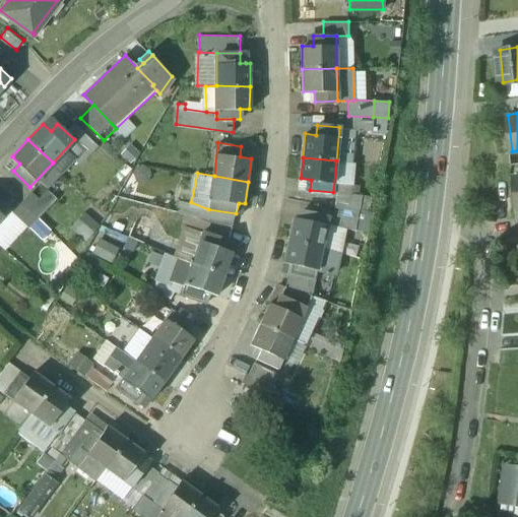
[(57,197),(49,189),(40,198),(49,207),(57,197)]
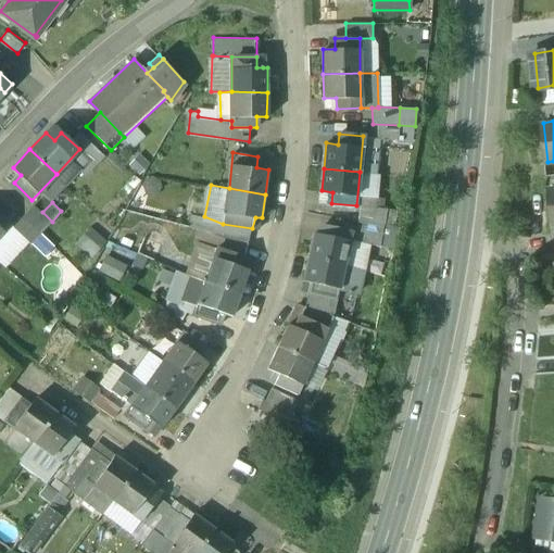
[(35,205),(25,216),(42,231),(52,222),(42,212),(35,205)]
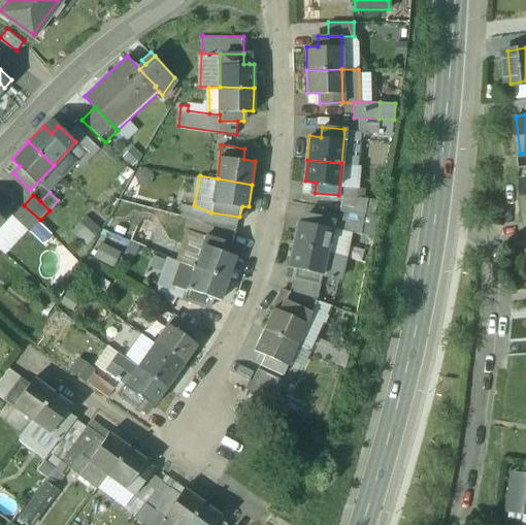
[(343,195),(342,208),(365,211),(368,198),(343,195)]
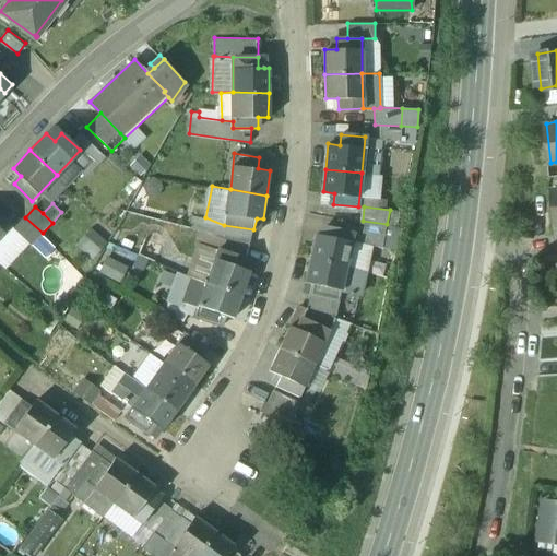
[(0,235),(11,224),(0,213),(0,235)]
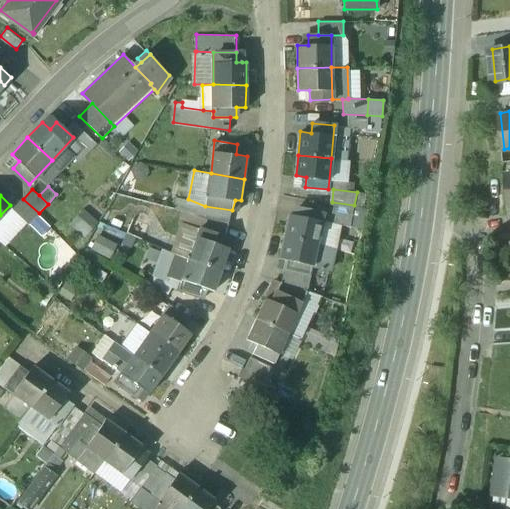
[(205,206),(188,199),(178,196),(175,208),(185,210),(203,217),(229,224),(232,210),(205,206)]
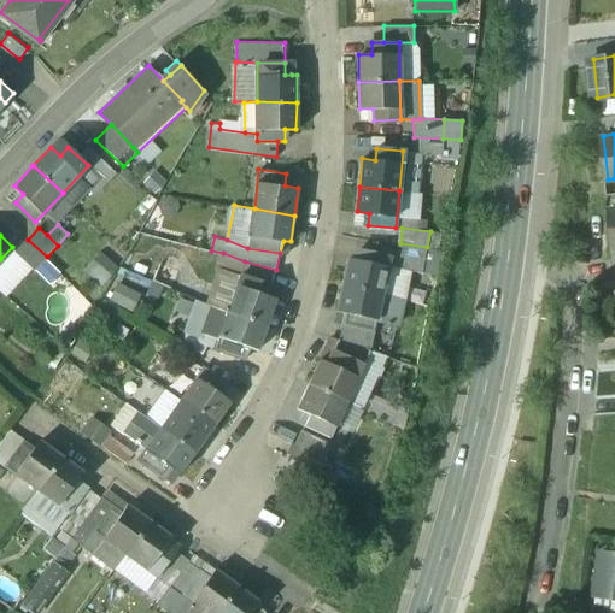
[(47,257),(28,240),(17,251),(35,269),(47,257)]
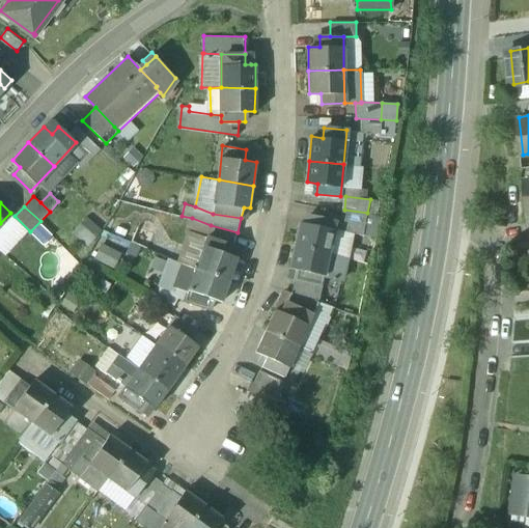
[(367,213),(343,210),(339,229),(364,234),(367,213)]
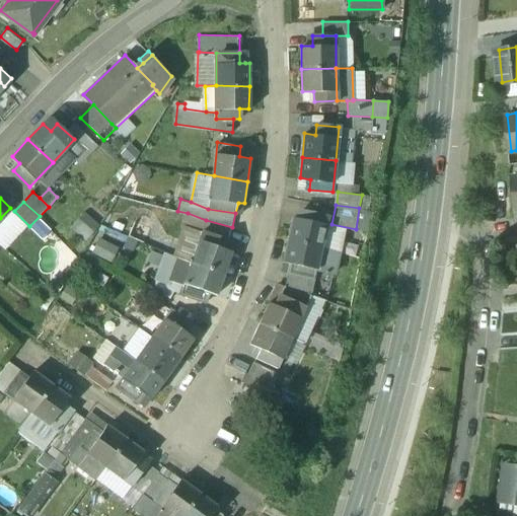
[(304,220),(294,217),(289,238),(322,247),(329,215),(306,210),(304,220)]
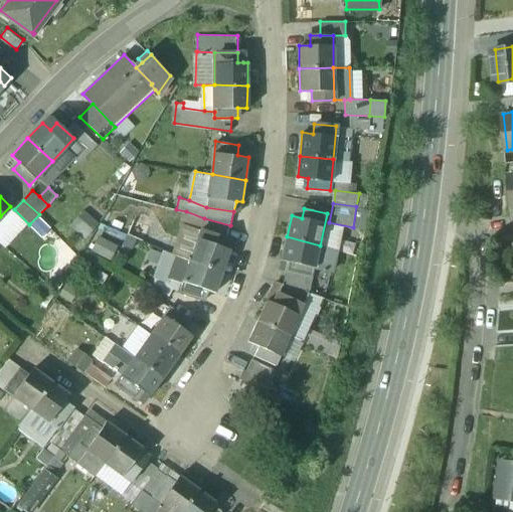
[(204,218),(186,211),(182,225),(187,226),(188,225),(201,230),(202,228),(204,218)]
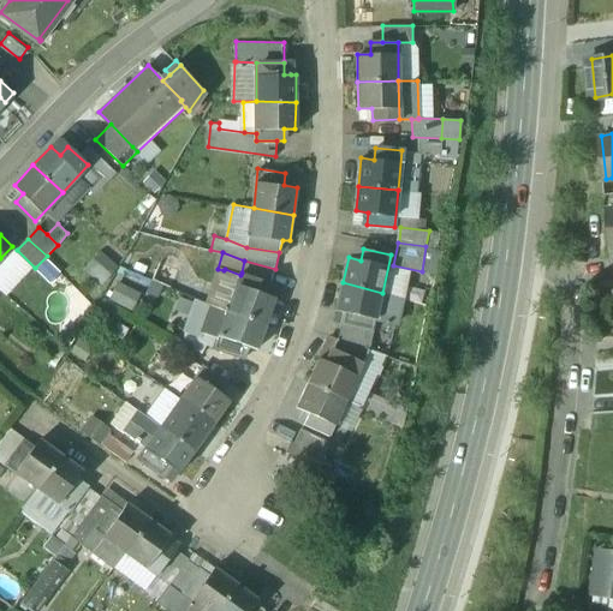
[(275,269),(244,261),(242,273),(272,283),(275,269)]
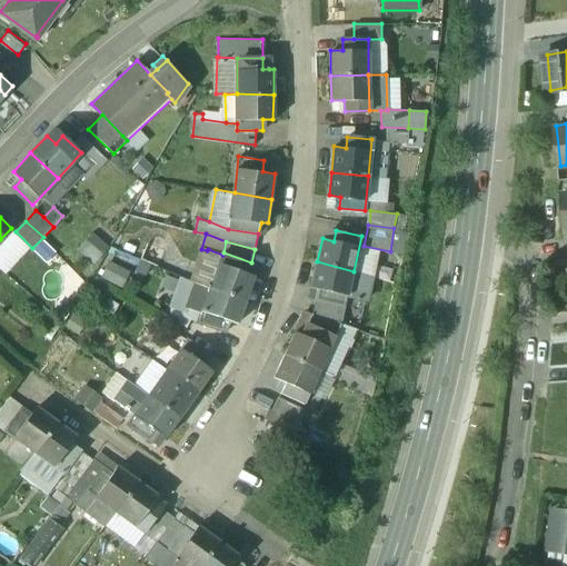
[(222,255),(208,249),(207,250),(196,280),(211,287),(222,255)]
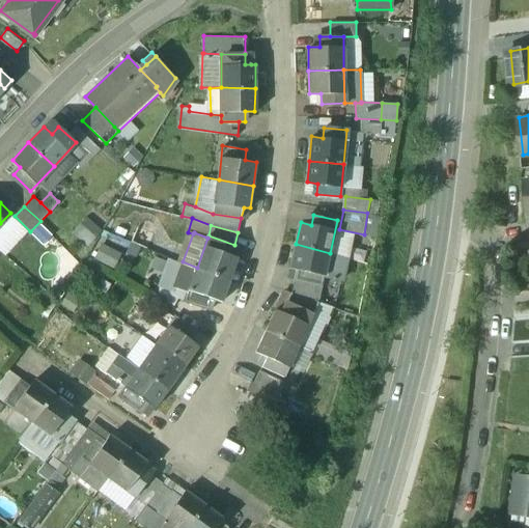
[(234,245),(209,235),(207,238),(197,268),(230,279),(239,257),(231,255),(234,245)]
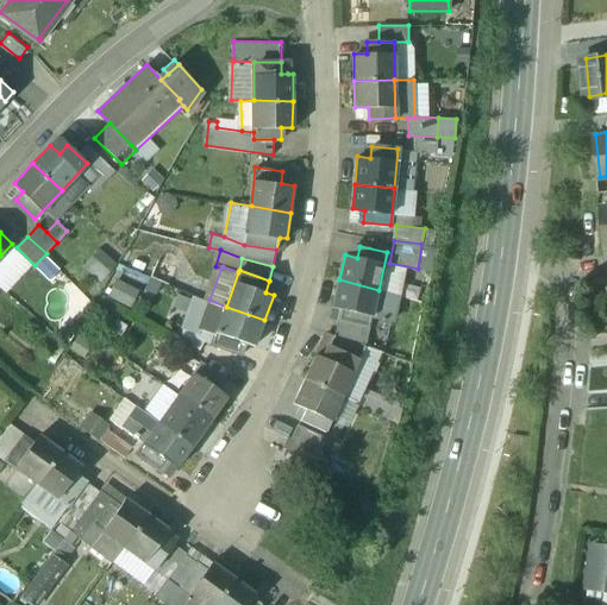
[(379,290),(339,279),(333,306),(346,309),(373,315),(379,290)]
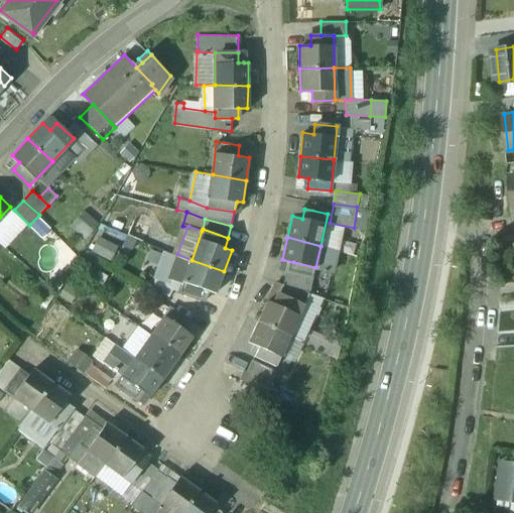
[(224,271),(191,260),(180,290),(202,298),(206,288),(217,292),(224,271)]
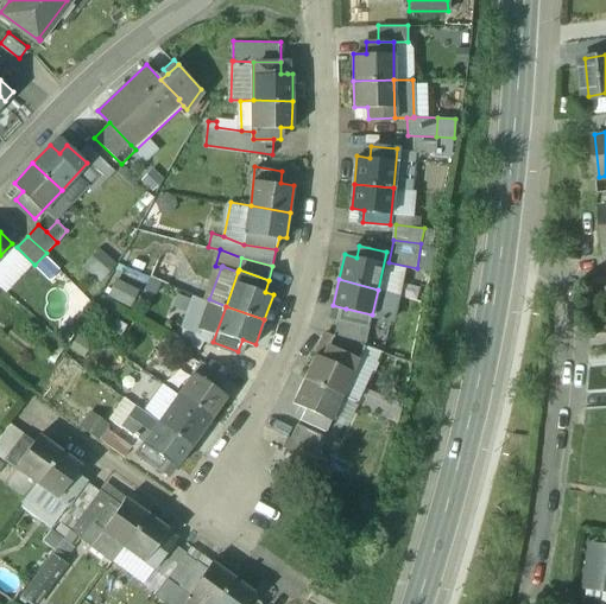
[(372,315),(346,309),(342,320),(370,326),(372,315)]
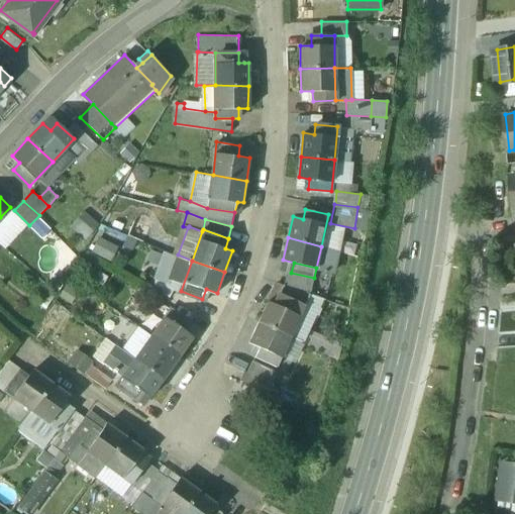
[(291,273),(288,272),(285,284),(310,293),(311,293),(314,278),(291,273)]
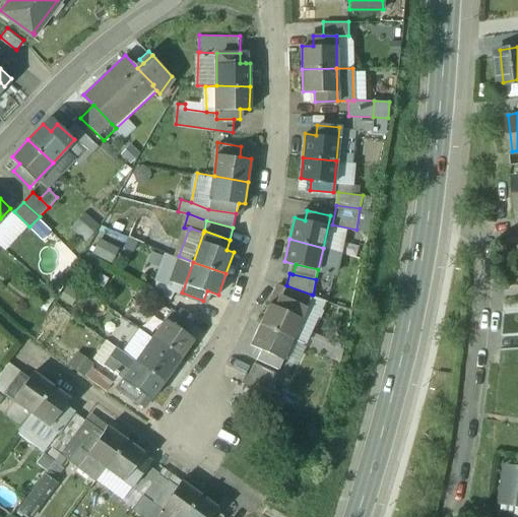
[(177,289),(158,279),(153,288),(172,299),(177,289)]
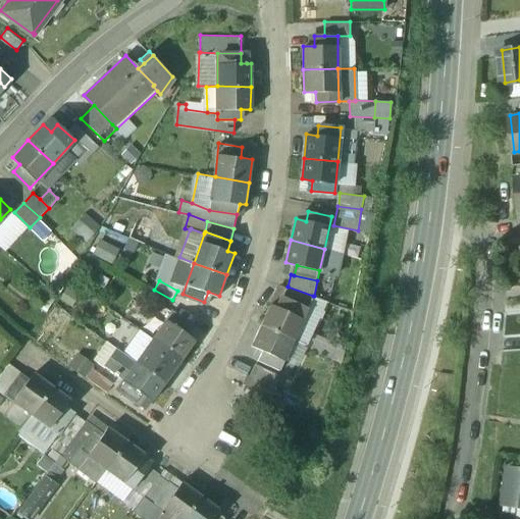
[(313,296),(288,287),(282,297),(307,308),(313,296)]
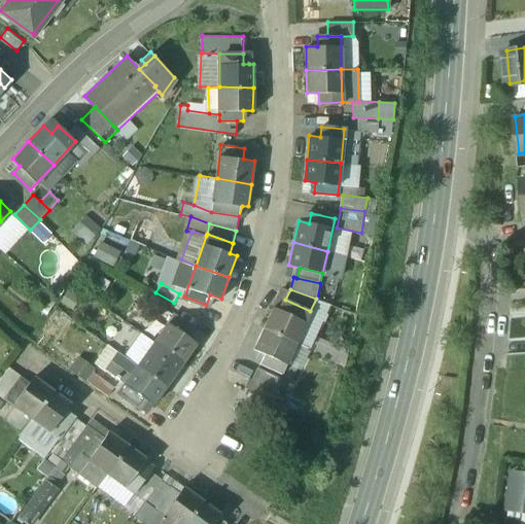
[(285,300),(281,309),(275,306),(265,327),(296,343),(310,311),(285,300)]
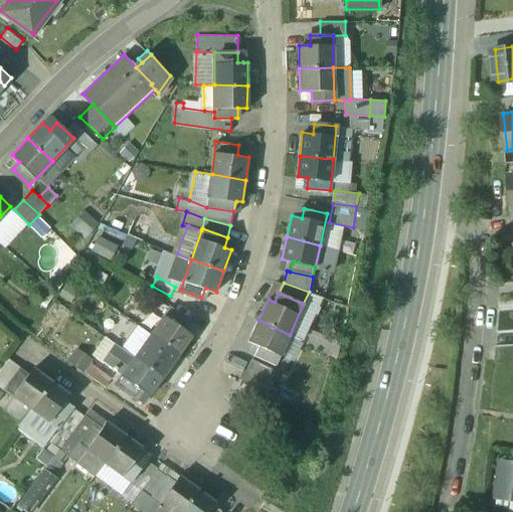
[(57,307),(37,335),(45,340),(65,312),(57,307)]
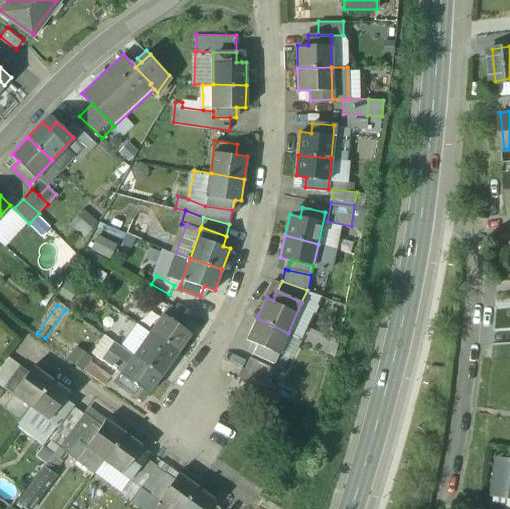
[(170,305),(151,330),(179,349),(191,333),(181,326),(188,317),(170,305)]
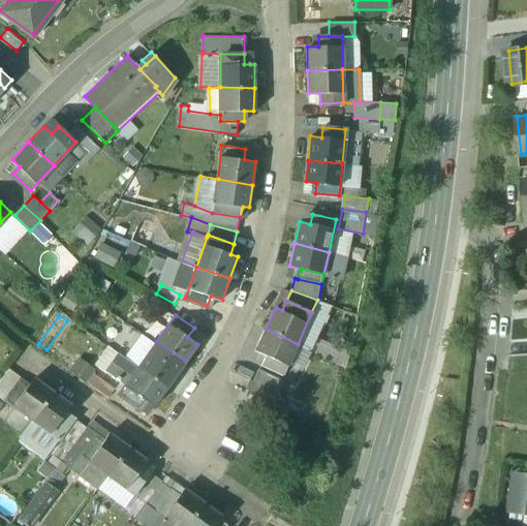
[(123,319),(110,337),(123,346),(135,329),(123,319)]
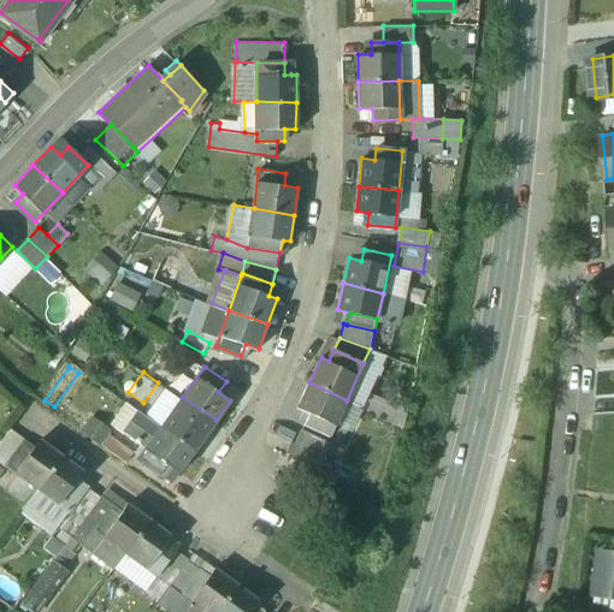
[(347,400),(310,382),(299,406),(311,411),(306,423),(331,434),(347,400)]
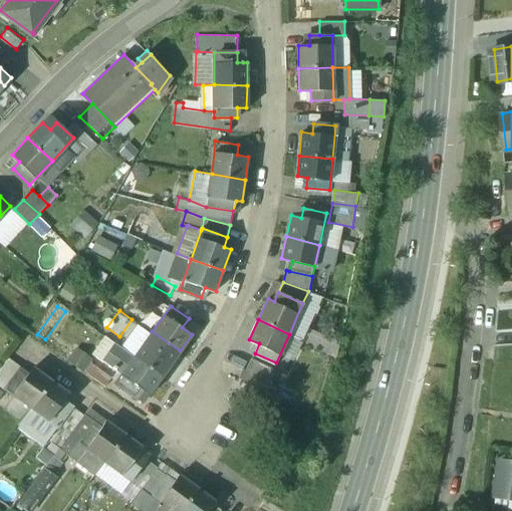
[(152,331),(135,356),(163,375),(180,350),(152,331)]
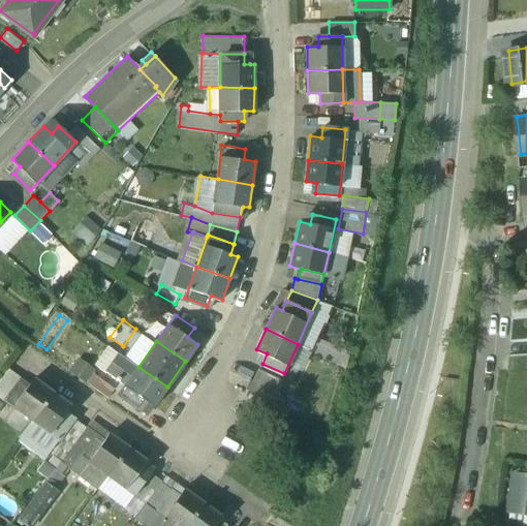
[(109,345),(95,364),(106,372),(107,371),(120,353),(109,345)]
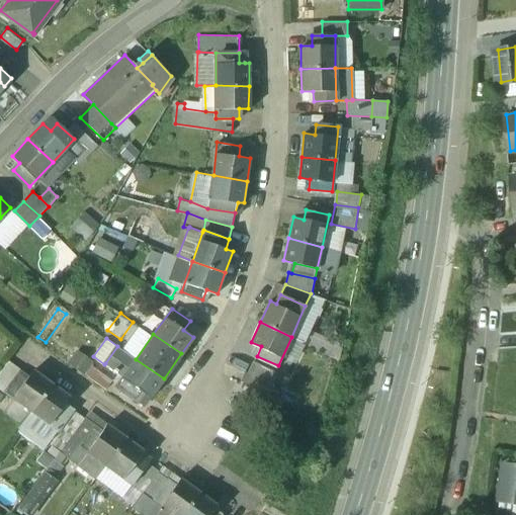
[(117,346),(105,363),(114,370),(113,370),(116,372),(116,371),(122,376),(123,376),(136,359),(117,346)]
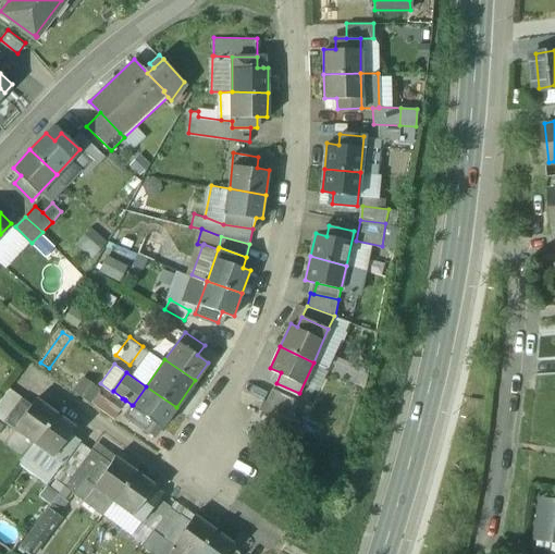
[(98,389),(84,378),(75,389),(90,399),(98,389)]
